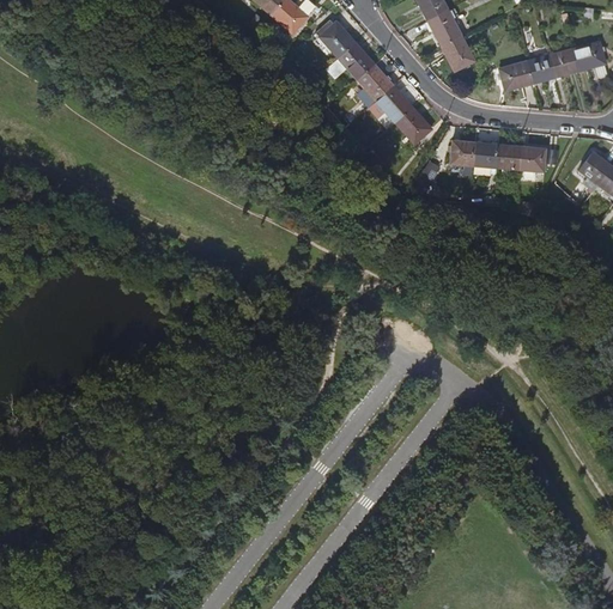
[(249,0),(268,17),(283,0),(249,0)]
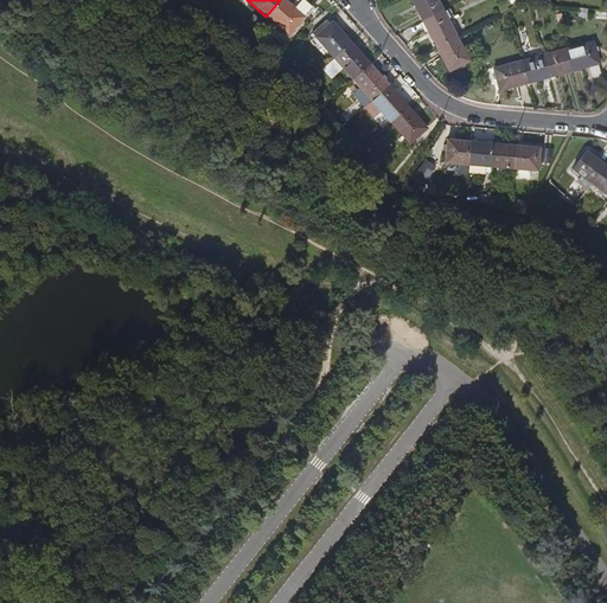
[(280,0),(266,17),(287,37),(301,20),(301,19),(308,10),(299,0),(294,0),(288,6),(282,0),(280,0)]
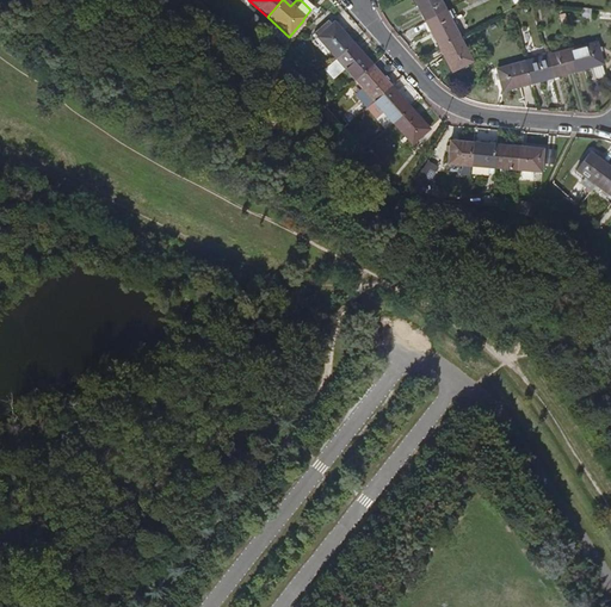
[(414,0),(426,20),(445,11),(439,0),(414,0)]
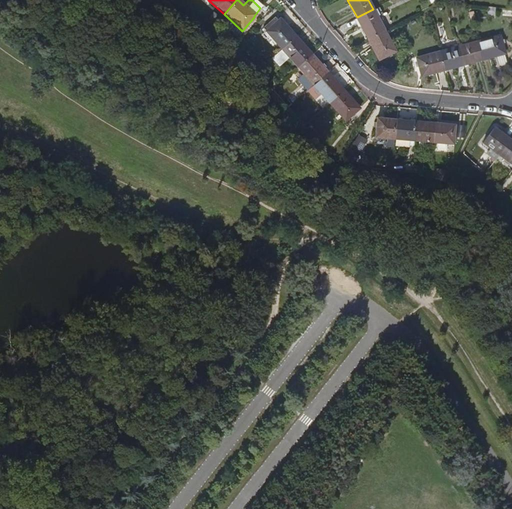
[(384,30),(373,9),(357,17),(368,39),(384,30)]
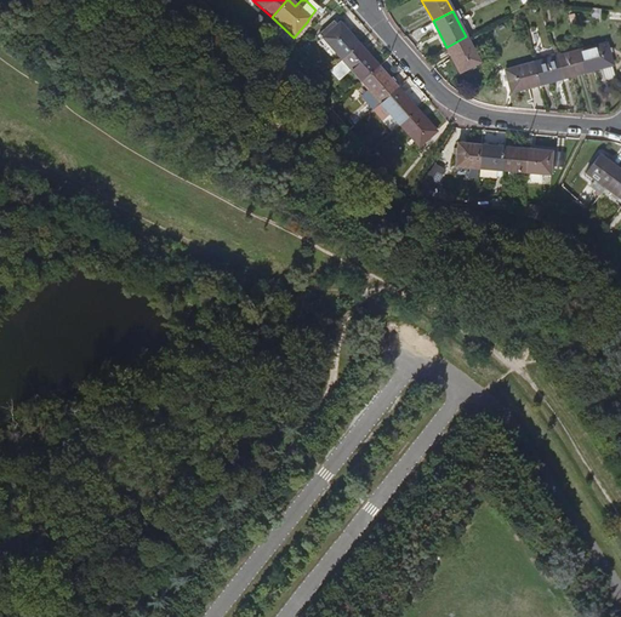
[(255,16),(249,22),(254,26),(260,20),(255,16)]
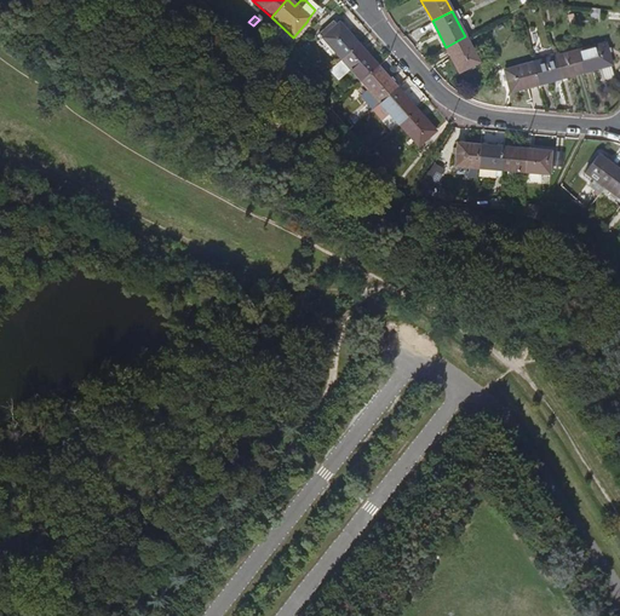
[(344,59),(361,44),(342,22),(340,23),(337,19),(321,32),(326,36),(325,38),(344,59)]
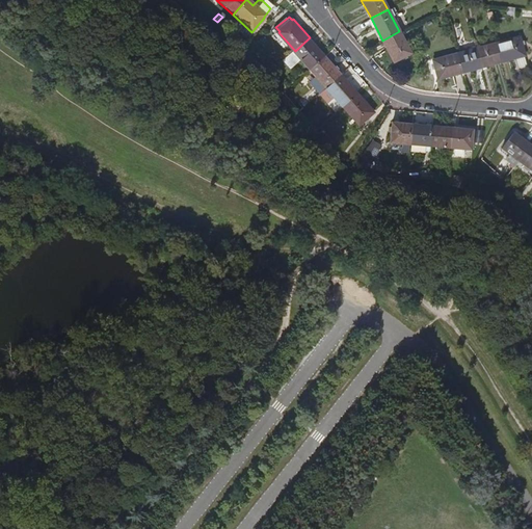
[(410,53),(399,31),(382,41),(394,62),(410,53)]
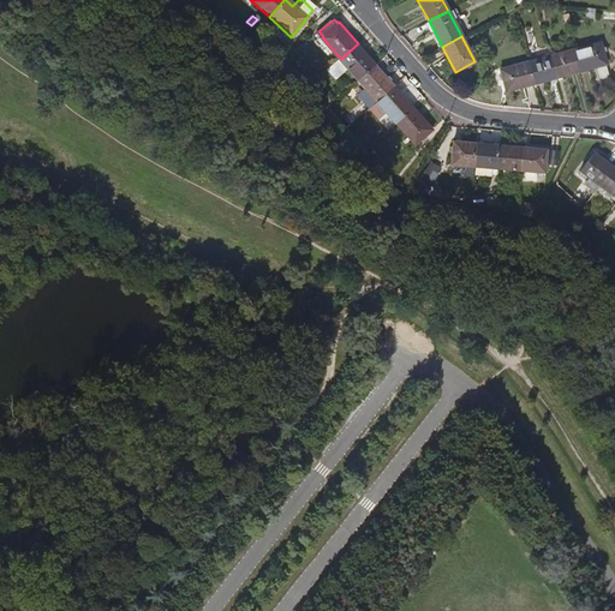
[(602,42),(574,49),(580,71),(596,66),(605,64),(607,64),(602,42)]
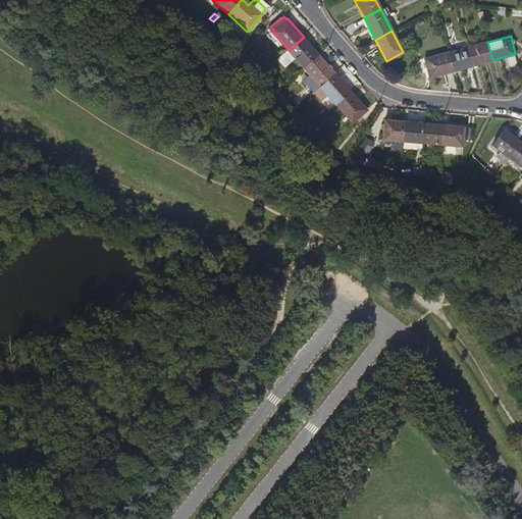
[(290,50),(284,54),(289,57),(293,53),(297,58),(306,67),(320,54),(304,37),(290,50)]
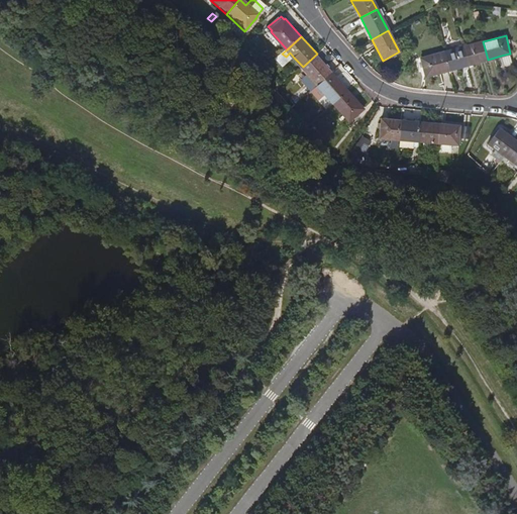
[(483,41),(463,46),(469,65),(488,60),(483,41)]
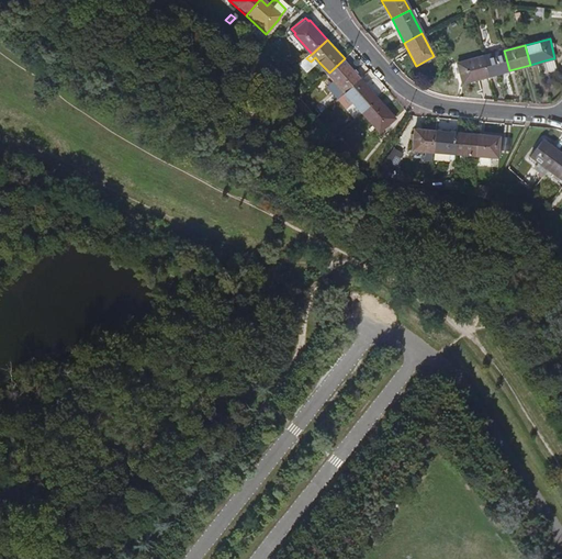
[(509,70),(504,51),(484,56),(490,76),(509,70)]
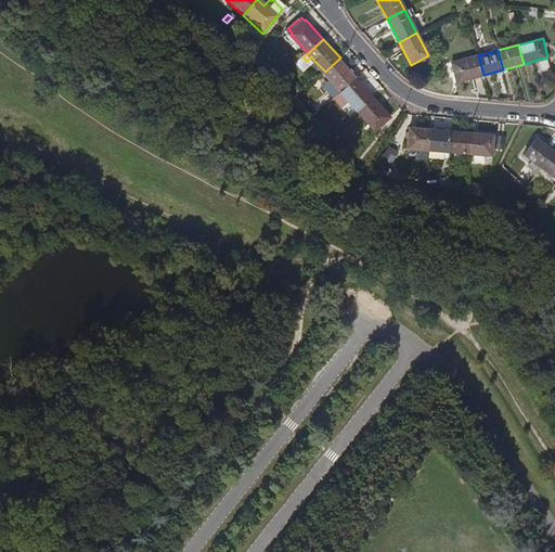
[(483,75),(478,55),(452,62),(456,81),(483,75)]
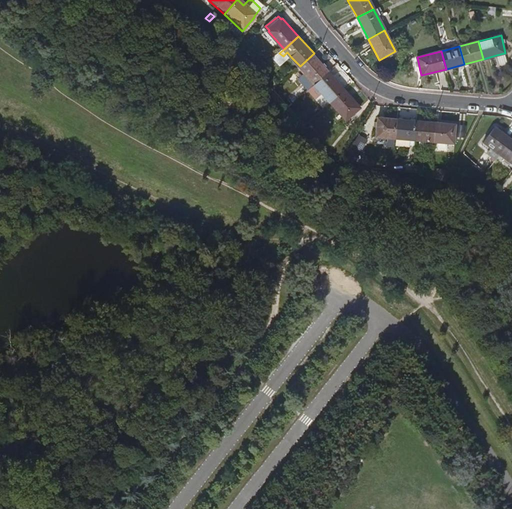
[(279,53),(274,57),(281,65),(291,57),(287,52),(283,56),(279,53)]
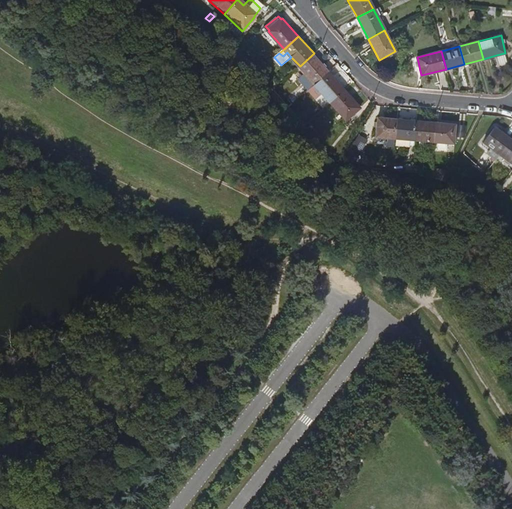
[(316,84),(330,71),(325,66),(314,53),(300,66),(306,73),(316,84)]
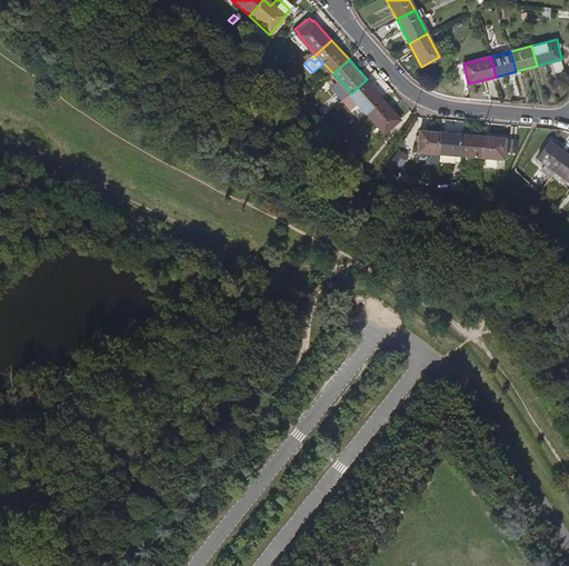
[(562,67),(560,59),(551,61),(553,70),(557,72),(561,71),(562,67)]
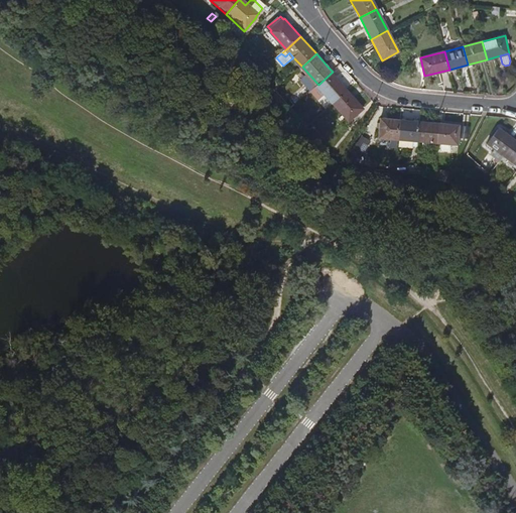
[(334,103),(349,90),(333,72),(318,85),(326,94),(334,103)]
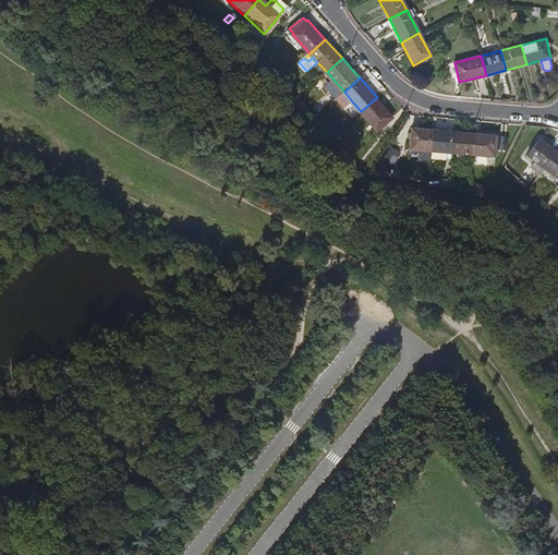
[(344,92),(334,80),(328,85),(338,97),(344,92)]
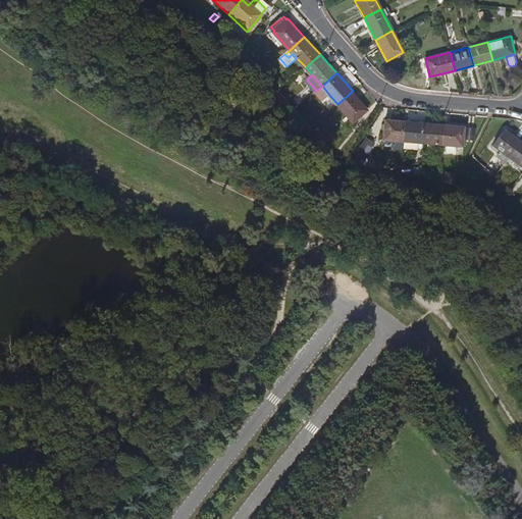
[(329,95),(322,86),(316,91),(315,92),(323,100),(329,95)]
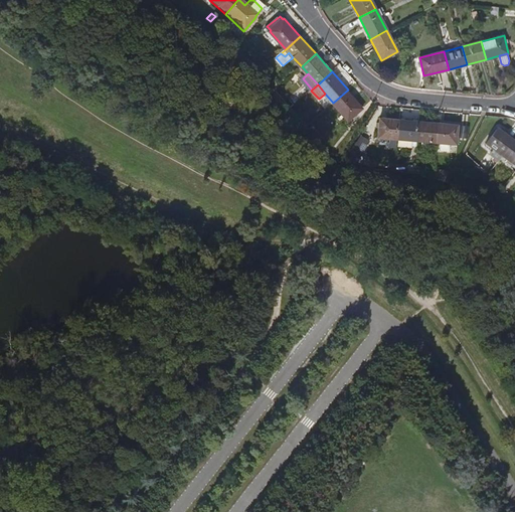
[(363,108),(348,90),(333,103),(349,120),(363,108)]
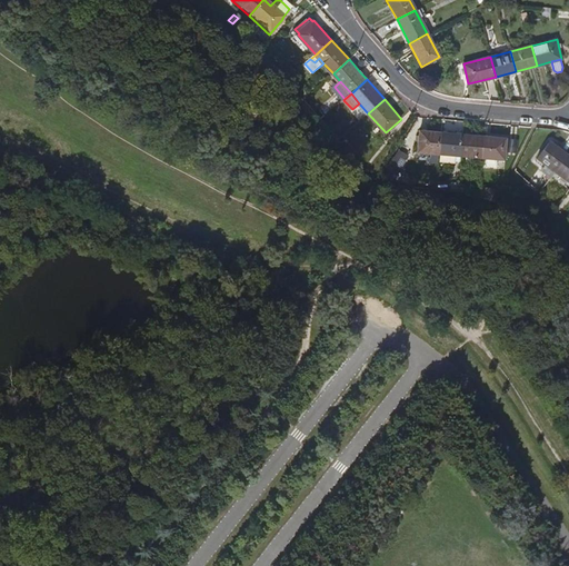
[(440,154),(442,132),(419,130),(418,151),(440,154)]
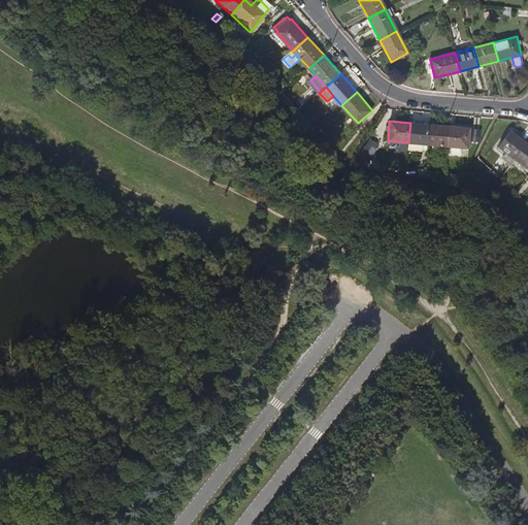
[(431,124),(410,123),(408,142),(423,143),(430,143),(431,124)]
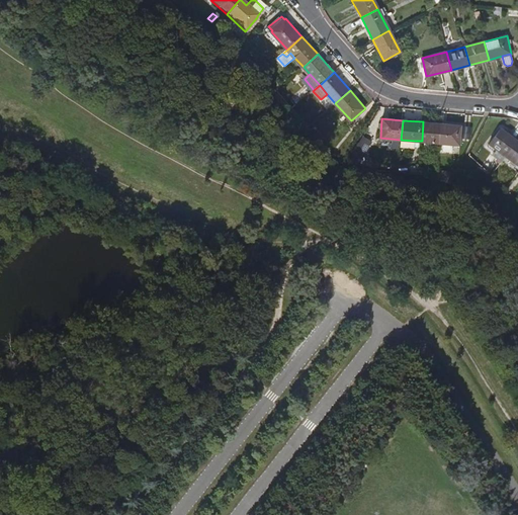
[(422,141),(441,143),(442,123),(423,121),(422,141)]
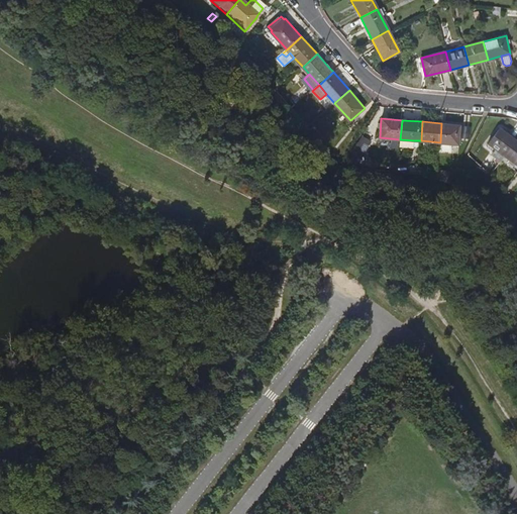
[(441,123),(440,142),(451,143),(459,144),(461,125),(441,123)]
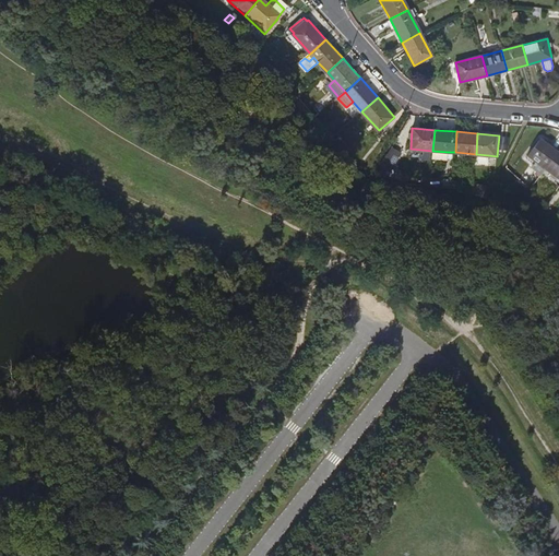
[(535,138),(528,133),(524,140),(531,144),(535,138)]
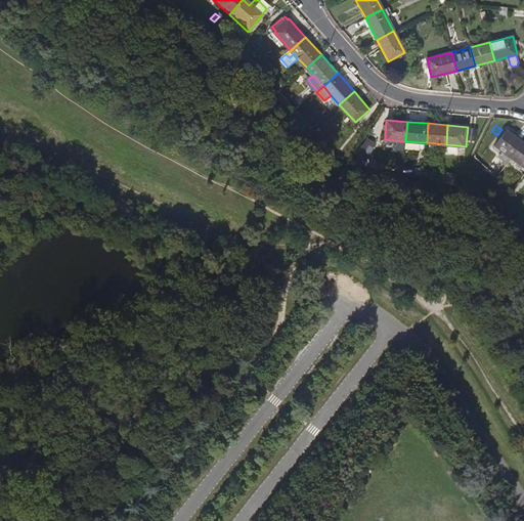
[(323,129),(318,133),(326,143),(333,139),(323,129)]
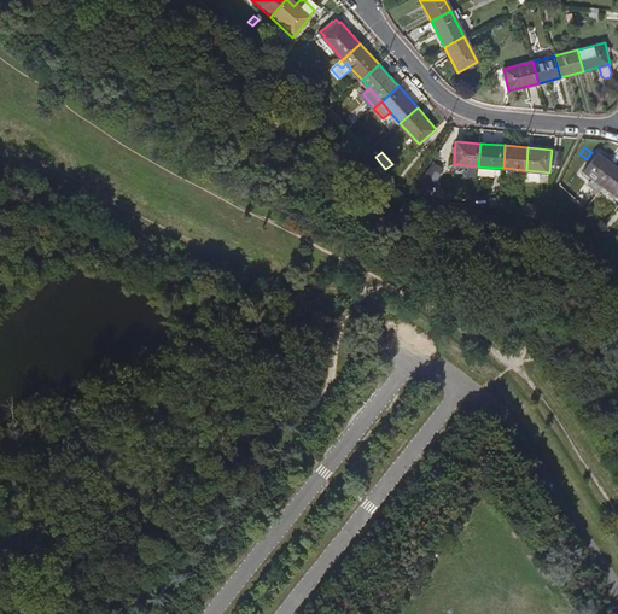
[(590,179),(604,188),(617,170),(598,156),(584,175),(590,179)]
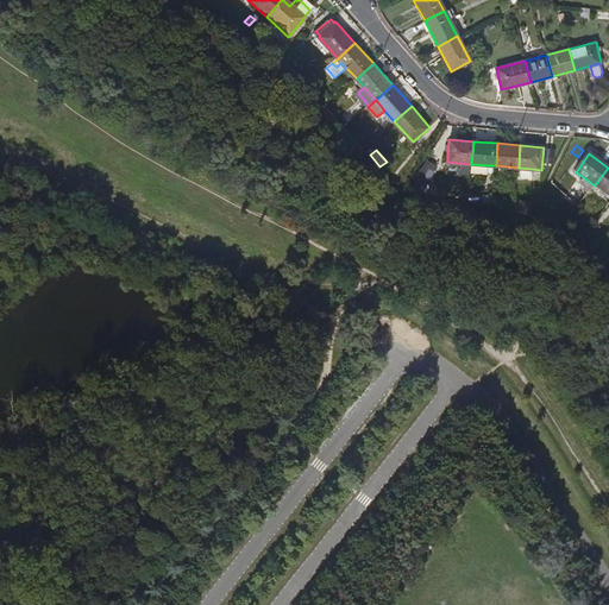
[(427,156),(415,177),(426,183),(438,162),(427,156)]
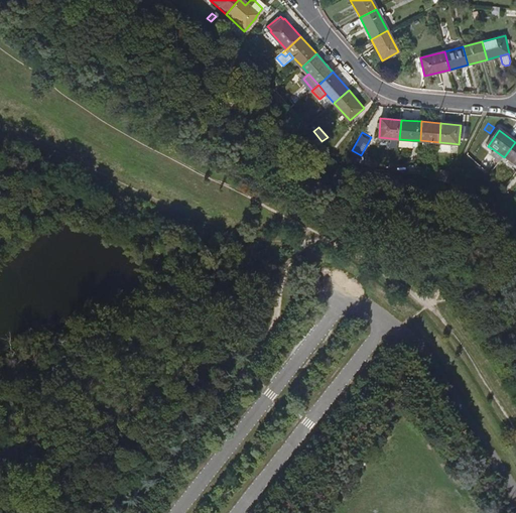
[(450,150),(450,143),(439,142),(438,149),(450,150)]
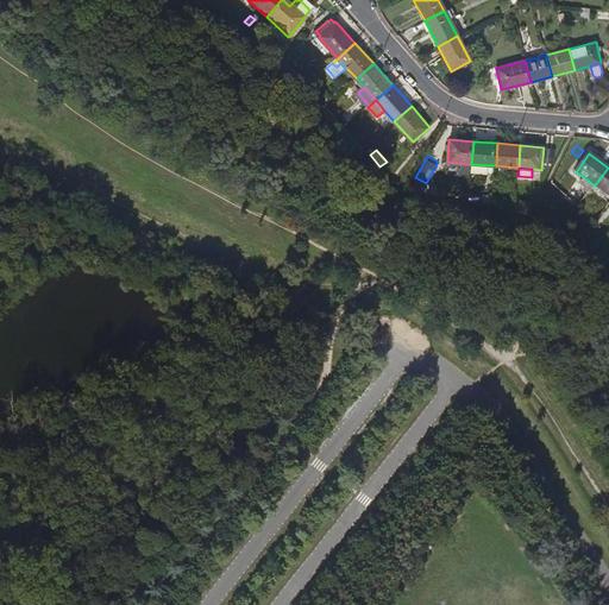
[(608,168),(595,186),(608,195),(608,168)]
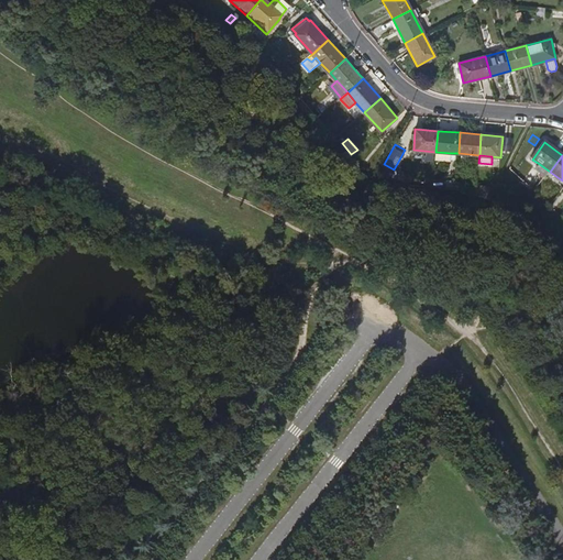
[(550,172),(538,163),(534,169),(545,177),(550,172)]
